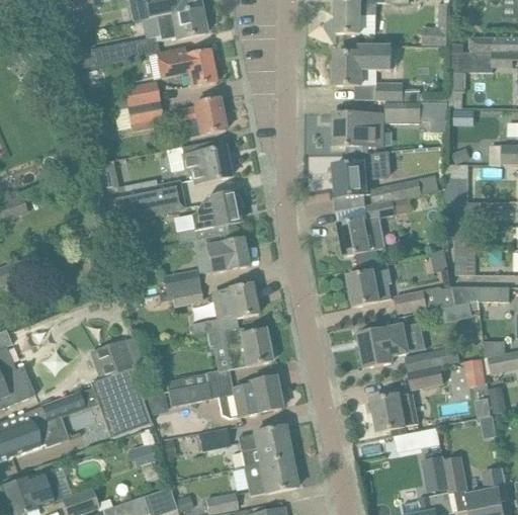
[(50,0),(46,1),(50,15),(57,13),(54,0),(50,0)]
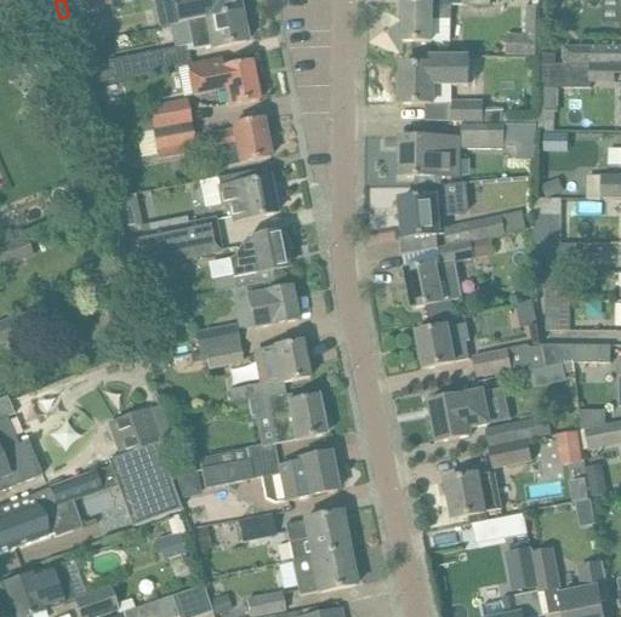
[(174,0),(178,22),(187,21),(206,17),(240,10),(238,0),(174,0)]
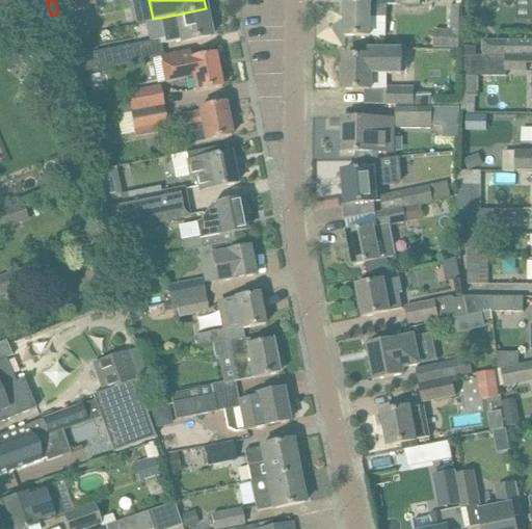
[(344,0),(344,33),(365,33),(370,34),(370,33),(386,33),(387,17),(387,3),(371,3),(371,1),(365,1),(344,0)]
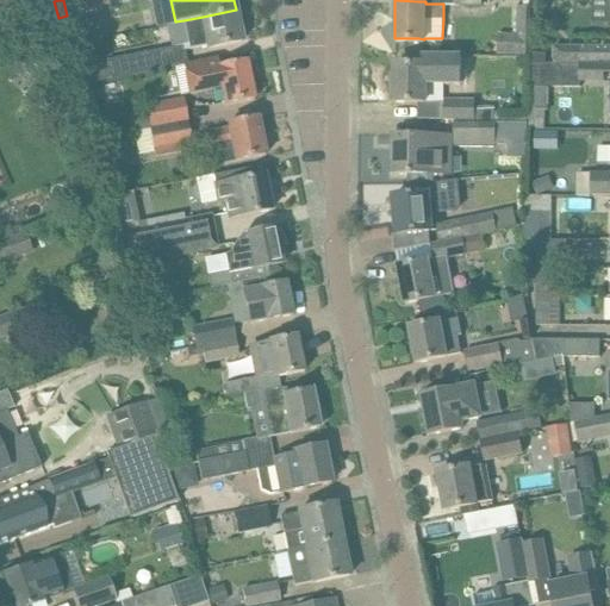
[(527,52),(528,5),(517,5),(516,31),(498,31),(497,52),(527,52)]
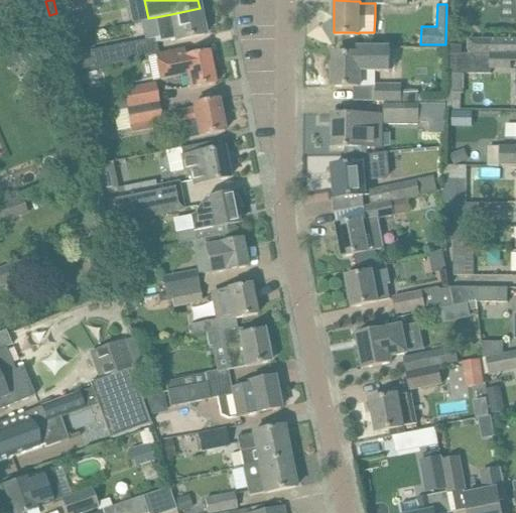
[(171,14),(155,17),(160,39),(174,36),(175,39),(184,37),(205,33),(200,8),(171,14)]
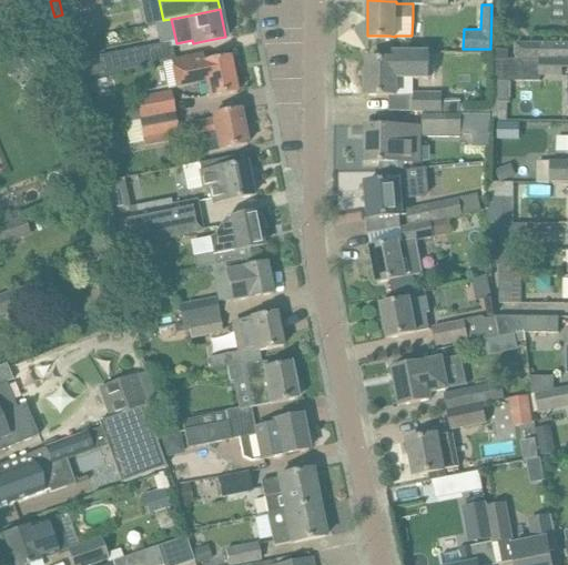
[(81,14),(67,18),(72,37),(85,33),(85,31),(81,14)]
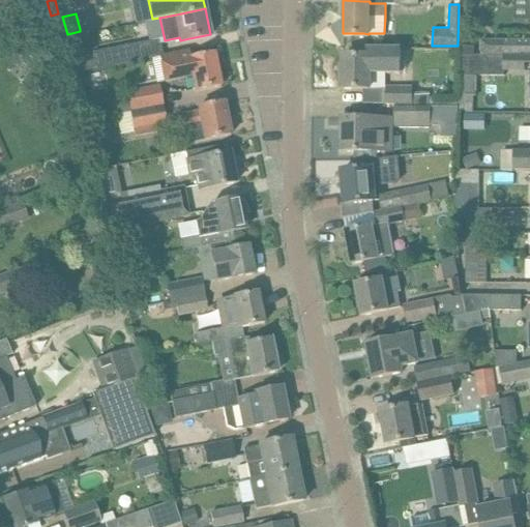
[(59,15),(47,19),(49,25),(61,21),(59,15)]
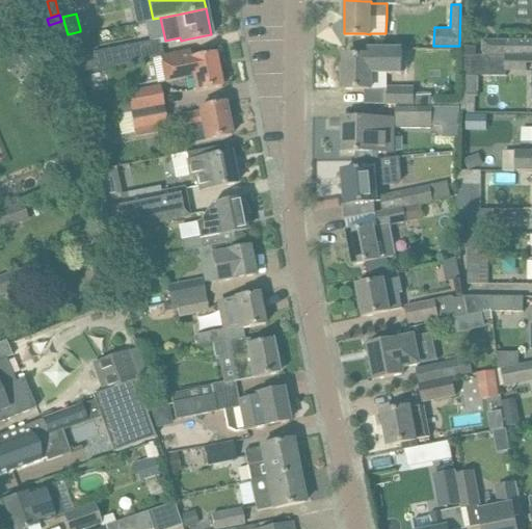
[(87,58),(72,61),(74,71),(161,54),(163,53),(161,42),(160,36),(150,38),(92,50),(94,57),(87,59),(87,58)]
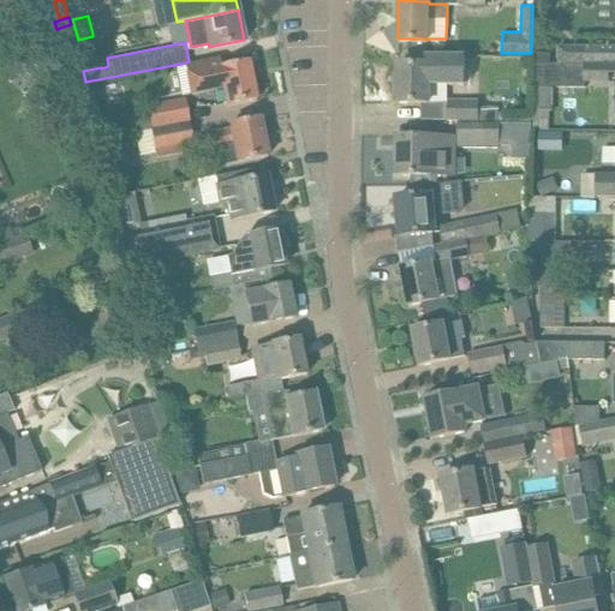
[(614,45),(559,45),(559,61),(614,61),(614,45)]
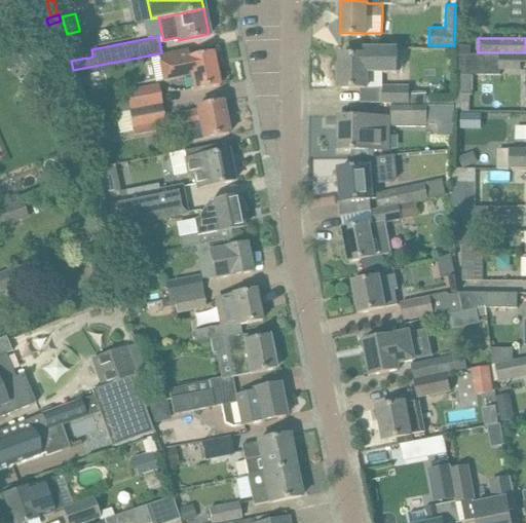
[(340,53),(340,86),(360,86),(367,86),(367,72),(398,72),(398,47),(366,46),(366,53),(355,53),(340,53)]
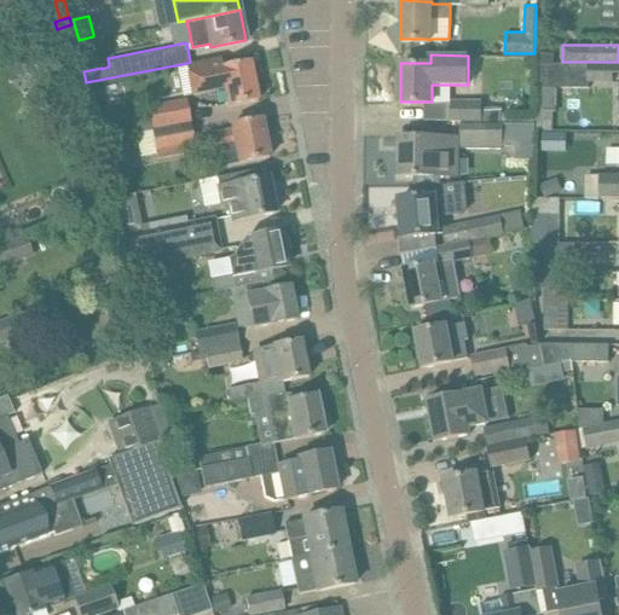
[(190,62),(187,63),(189,68),(194,92),(202,91),(224,86),(226,104),(233,103),(258,98),(250,59),(226,64),(223,65),(221,56),(190,62)]
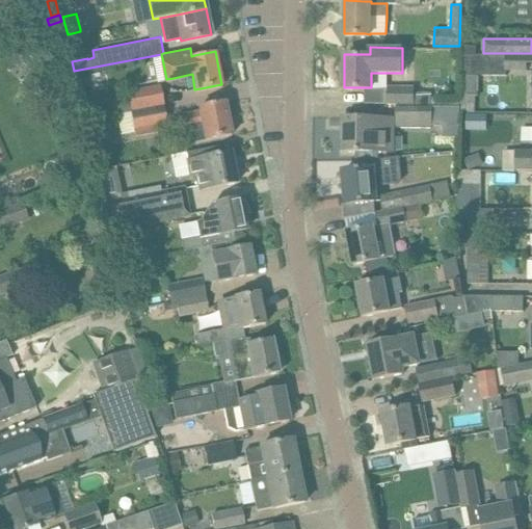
[(459,106),(459,111),(476,111),(476,95),(478,95),(479,74),(506,74),(506,69),(526,69),(526,60),(531,60),(531,53),(483,53),(476,53),(468,53),(461,53),(460,96),(459,96),(459,106)]
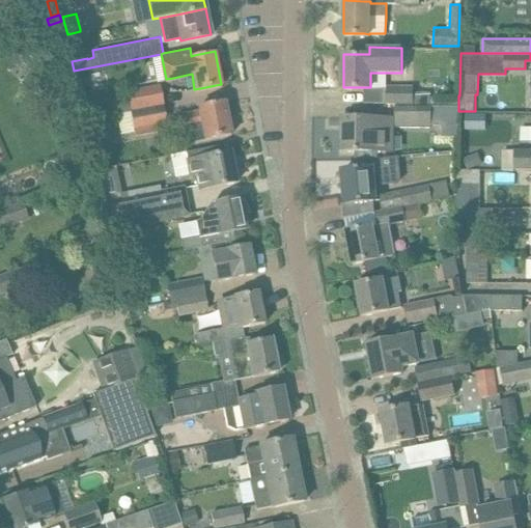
[(160,85),(128,91),(128,95),(130,110),(164,103),(160,85)]
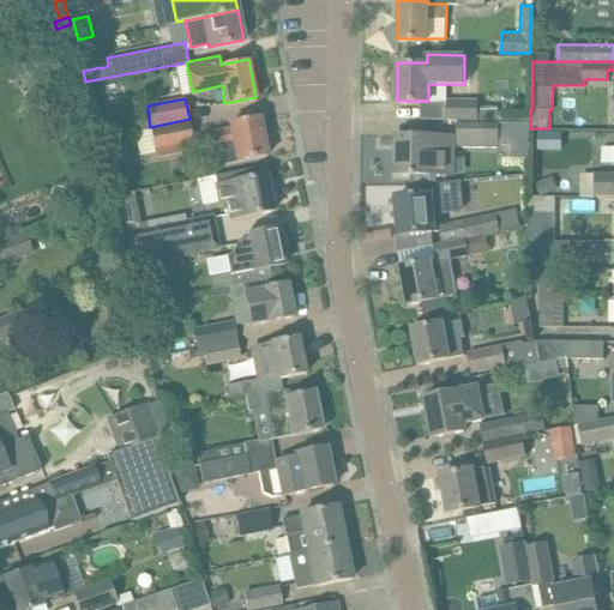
[(452,101),(452,118),(463,119),(463,122),(497,122),(498,110),(498,106),(477,104),(477,100),(452,98),(452,101)]
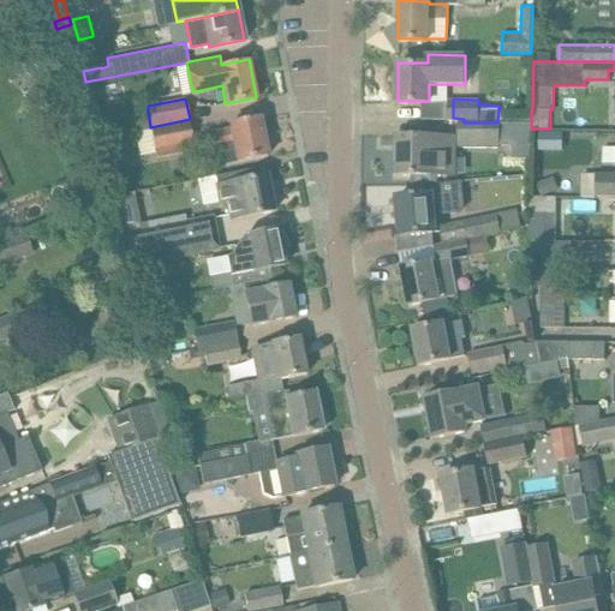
[(231,127),(208,131),(212,147),(215,165),(237,161),(244,159),(267,155),(260,117),(236,121),(230,123),(231,127)]
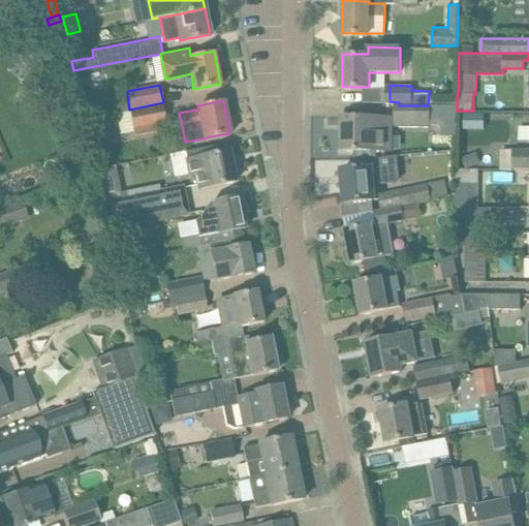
[(163,102),(129,110),(133,129),(134,134),(157,130),(155,122),(166,120),(163,102)]
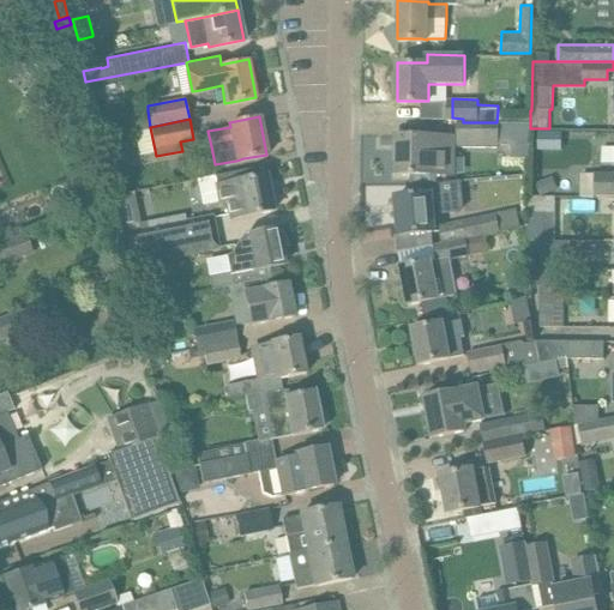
[(463,122),(463,145),(499,145),(499,140),(499,122),(497,122),(463,122)]
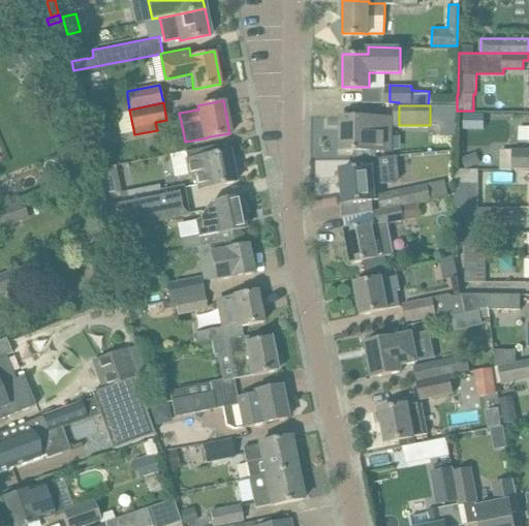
[(109,114),(99,116),(102,126),(111,124),(109,114)]
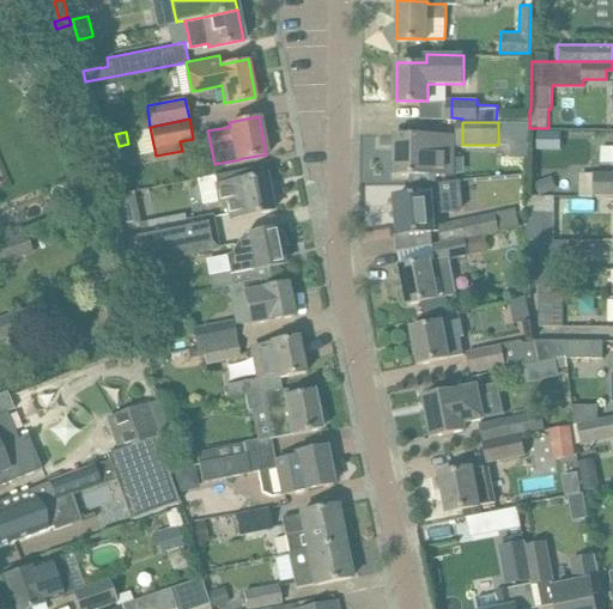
[(395,134),(395,172),(410,172),(410,182),(426,182),(436,183),(436,175),(453,175),(453,152),(453,135),(419,134),(395,134)]
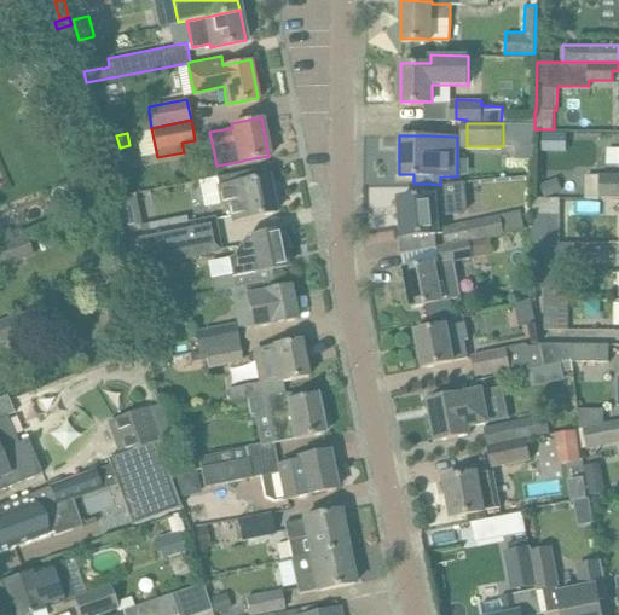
[(111,137),(97,140),(99,151),(114,149),(111,137)]
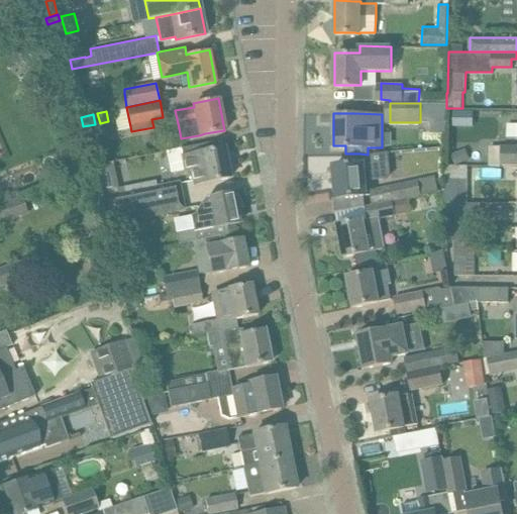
[(103,139),(89,142),(94,165),(108,162),(103,139)]
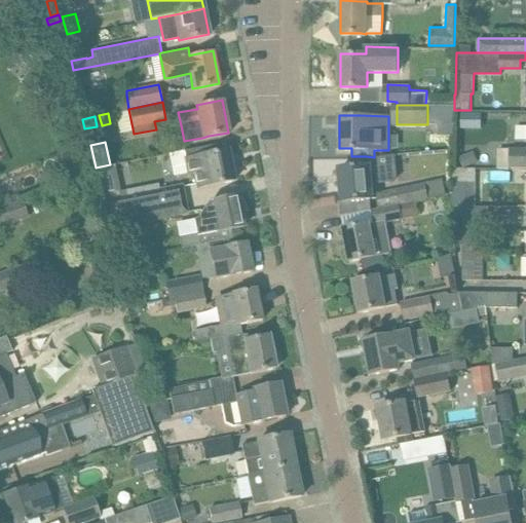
[(215,143),(168,152),(168,154),(170,154),(174,172),(179,174),(188,172),(192,171),(195,187),(207,185),(214,183),(233,179),(228,149),(217,151),(215,143)]
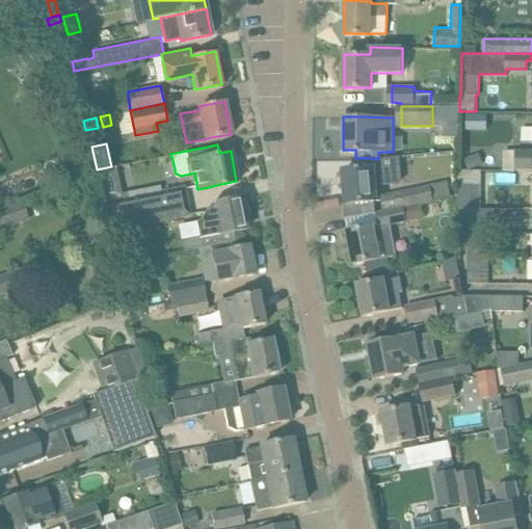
[(531,149),(515,149),(515,153),(515,167),(521,167),(531,167),(531,149)]
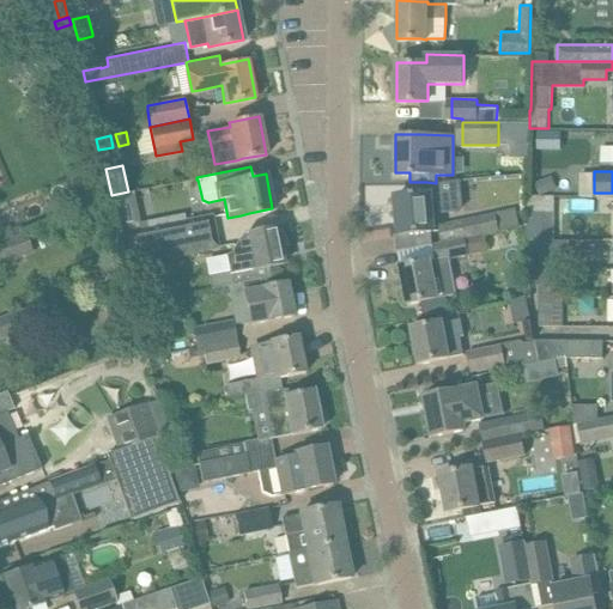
[(552,174),(534,181),(540,194),(557,187),(552,174)]
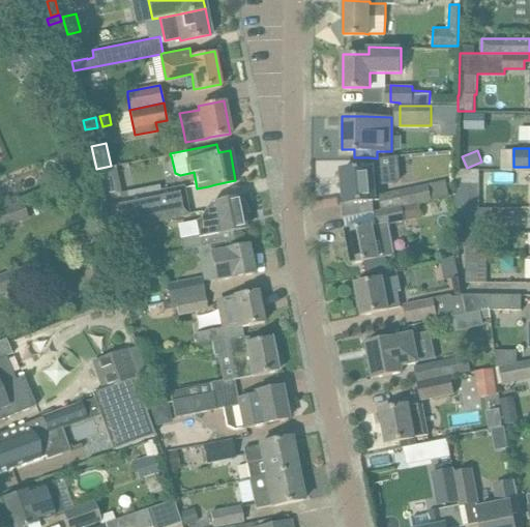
[(362,167),(342,169),(345,202),(365,200),(375,199),(373,182),(392,180),(396,180),(401,176),(399,154),(382,155),(377,158),(369,157),(370,167),(362,167)]
